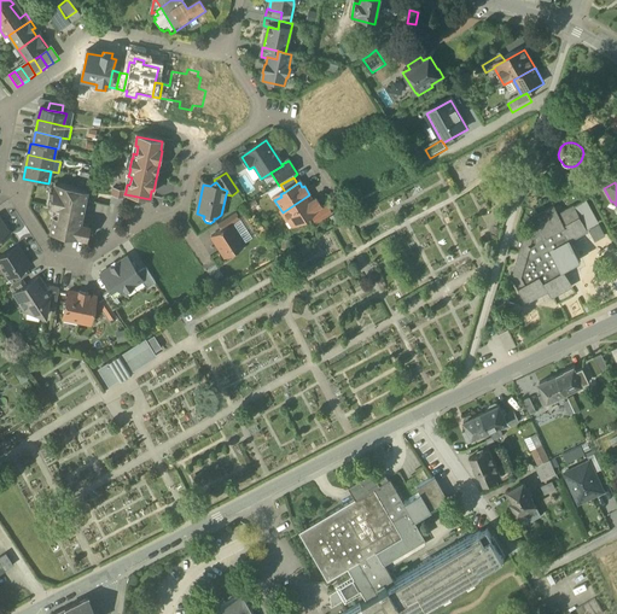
[(51,234),(87,241),(89,228),(81,226),(87,192),(56,186),(54,193),(53,192),(50,209),(59,211),(58,218),(53,218),(51,234)]
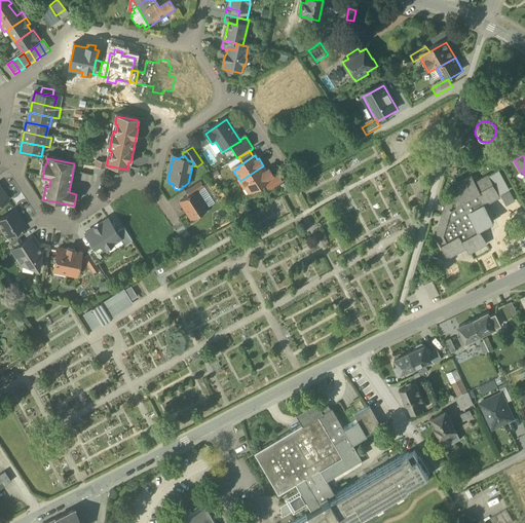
[(105,170),(106,171),(107,165),(106,165),(107,163),(97,161),(95,167),(105,170)]
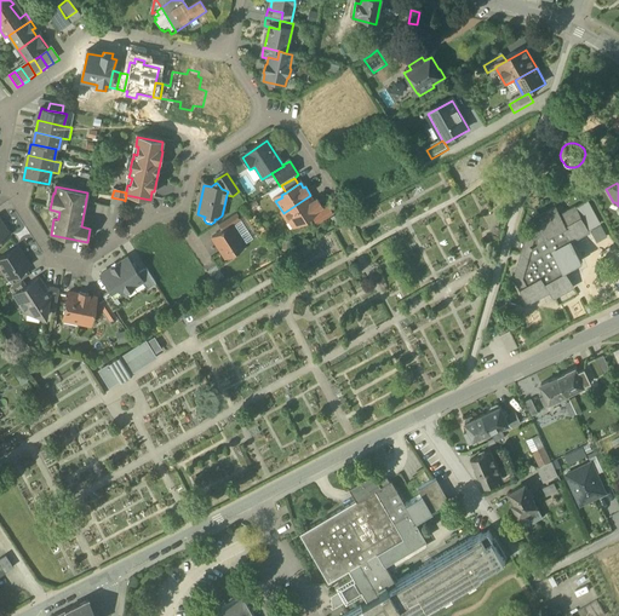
[(309,196),(284,213),(281,214),(287,224),(292,220),(297,226),(319,212),(319,211),(324,208),(317,200),(313,202),(309,196)]
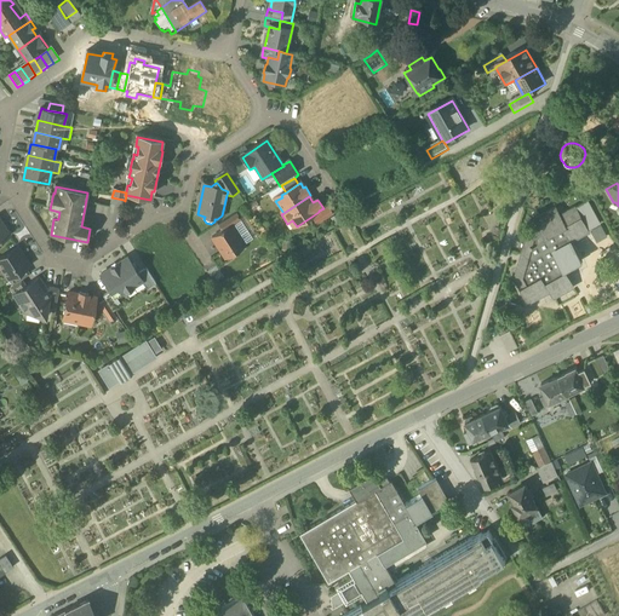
[(589,234),(601,226),(589,203),(577,211),(589,234)]
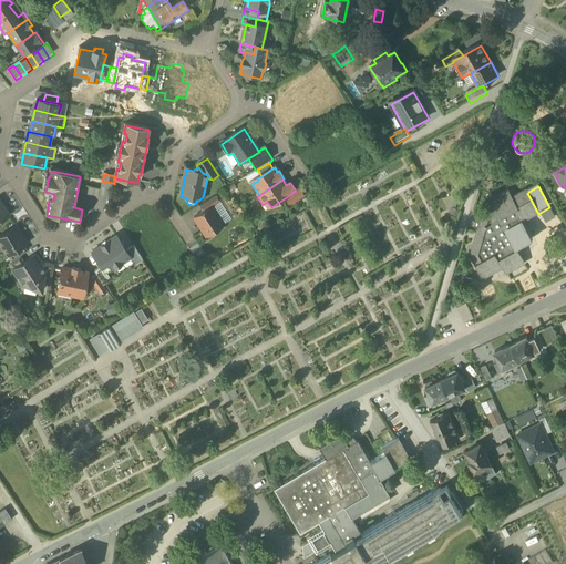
[(288,200),(291,206),(305,197),(300,191),(288,200)]
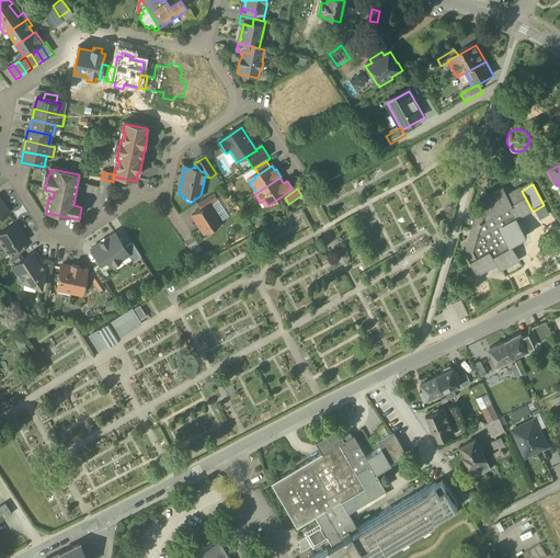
[(467,254),(479,276),(499,265),(502,271),(520,261),(512,247),(528,238),(518,220),(534,212),(533,212),(522,191),(522,190),(507,197),(504,191),(486,201),(489,208),(479,214),(478,217),(480,221),(476,224),(473,232),(475,232),(478,237),(470,241),(469,245),(472,251),(467,254)]
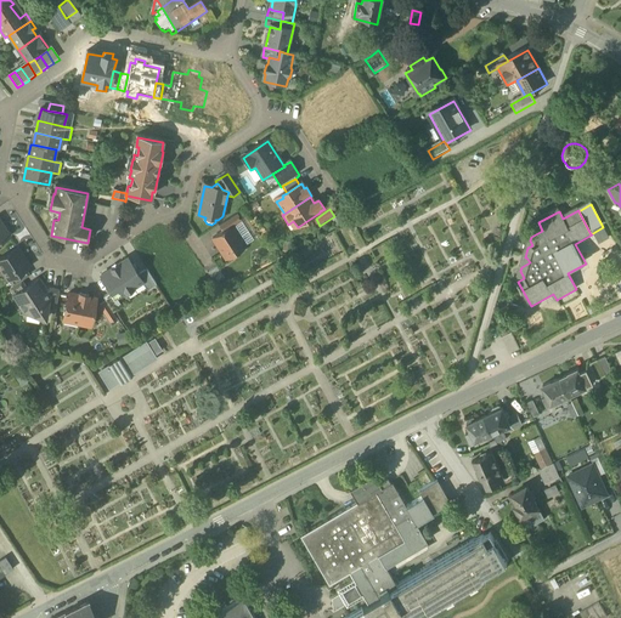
[(220,227),(224,233),(233,227),(233,228),(242,222),(238,216),(220,227)]
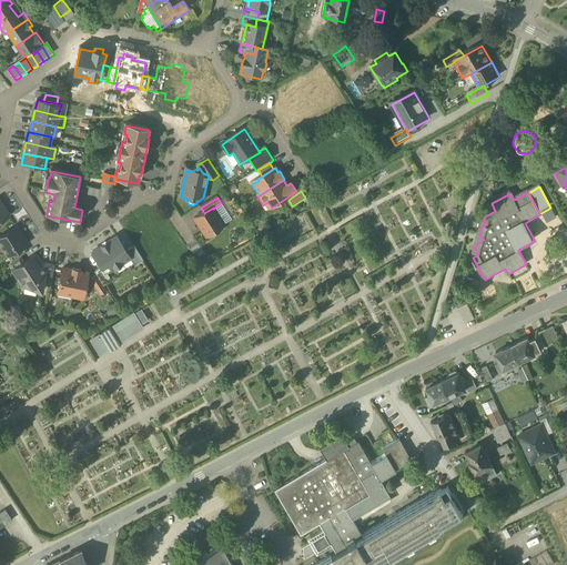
[(0,223),(9,218),(0,202),(0,223)]
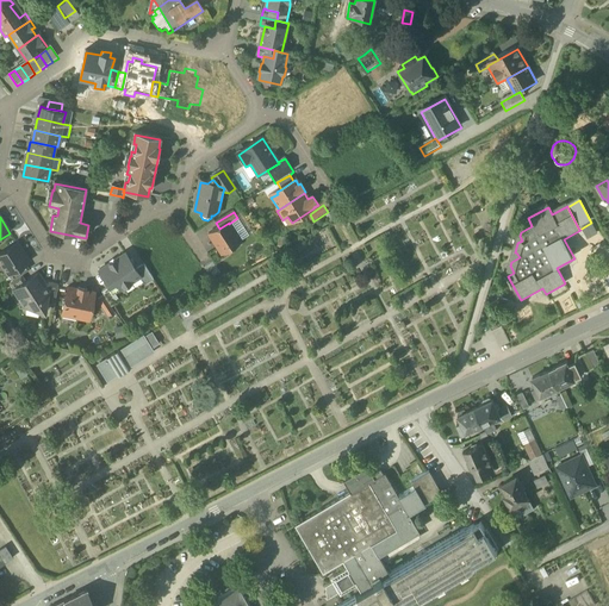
[(209,236),(222,256),(231,250),(232,250),(236,251),(240,249),(241,245),(240,244),(242,243),(241,242),(238,243),(235,236),(236,235),(229,224),(229,223),(219,229),(209,236)]
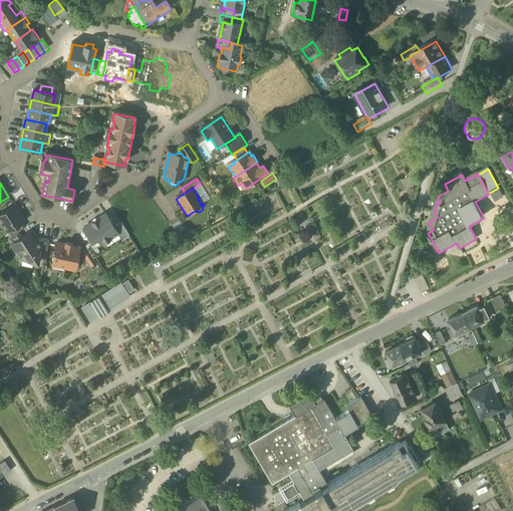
[(0,216),(0,222),(7,233),(8,233),(22,224),(25,222),(15,207),(0,216)]
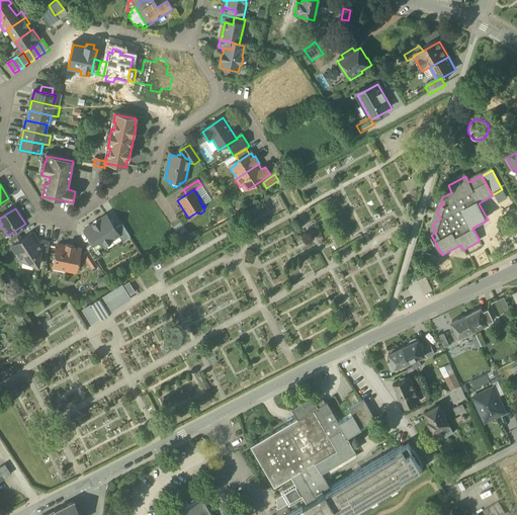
[(118,237),(119,237),(115,231),(106,218),(85,232),(93,245),(97,251),(98,251),(118,237)]
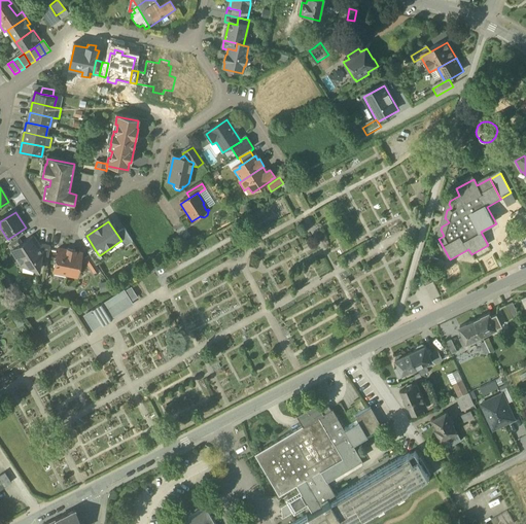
[(176,233),(183,243),(190,238),(184,228),(176,233)]
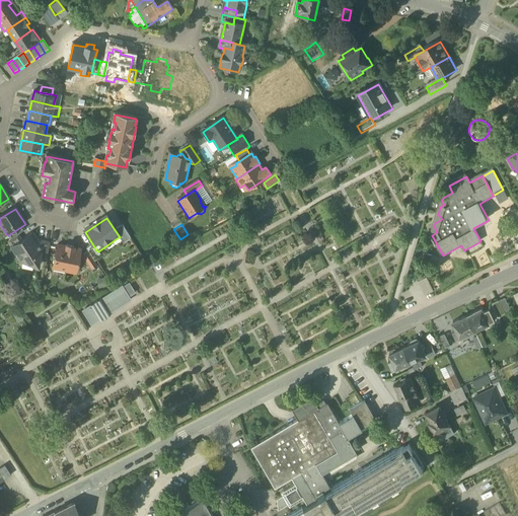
[(8,235),(11,240),(18,236),(25,231),(22,226),(8,235)]
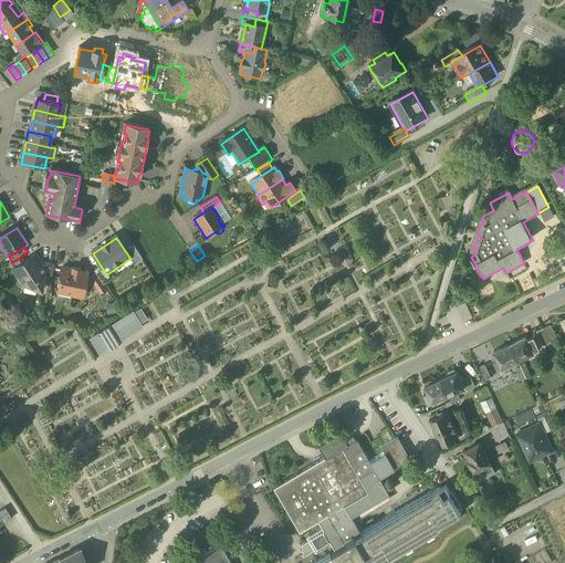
[(134,248),(126,252),(131,259),(129,259),(135,267),(143,261),(134,248)]
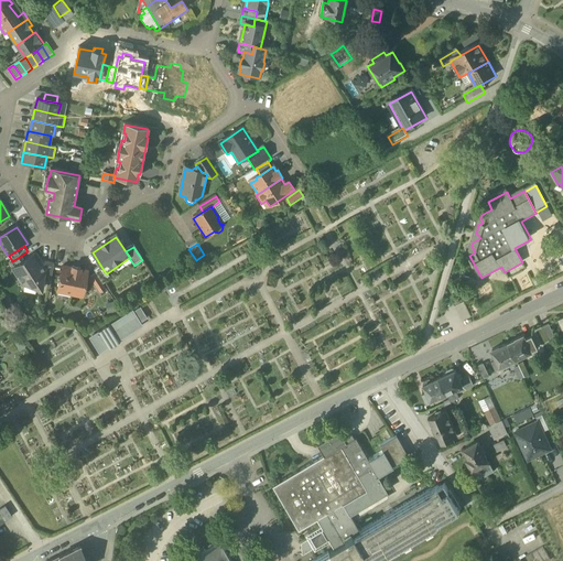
[(12,269),(13,270),(15,269),(26,284),(25,287),(24,292),(35,294),(36,290),(42,291),(44,283),(47,265),(40,262),(35,255),(23,262),(12,269)]
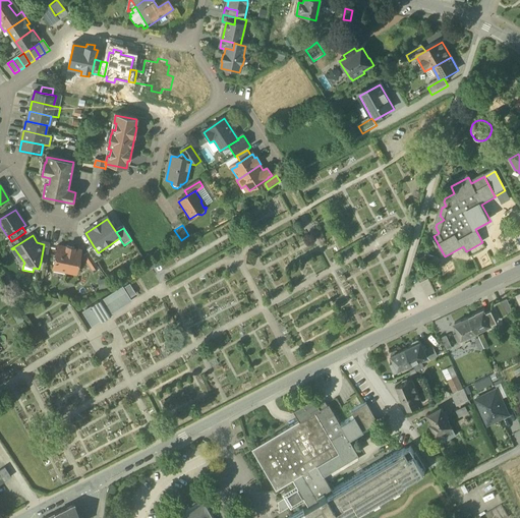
[(21,242),(18,237),(11,241),(8,243),(11,248),(21,242)]
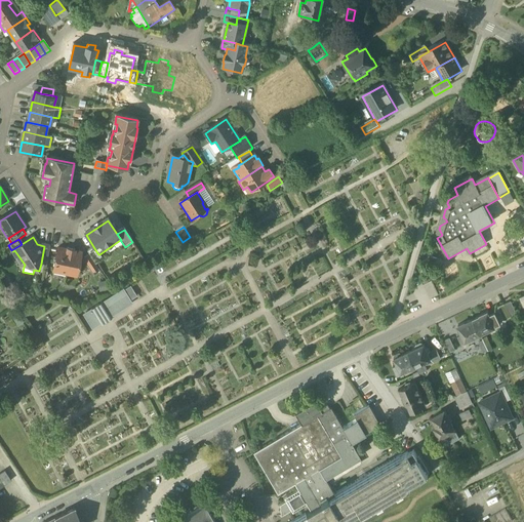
[(41,264),(47,266),(50,247),(44,246),(41,264)]
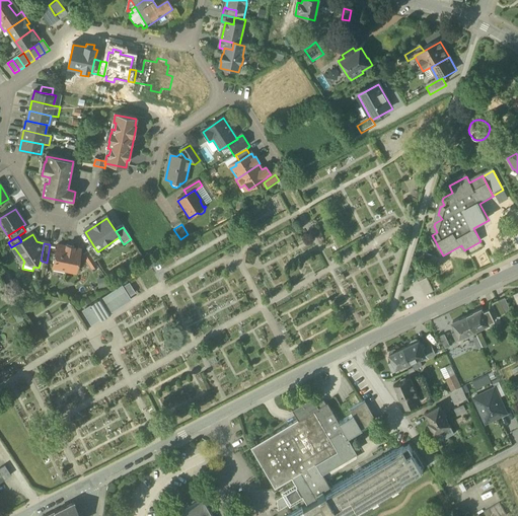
[(97,251),(93,245),(86,250),(89,253),(95,263),(102,259),(98,251),(97,251)]
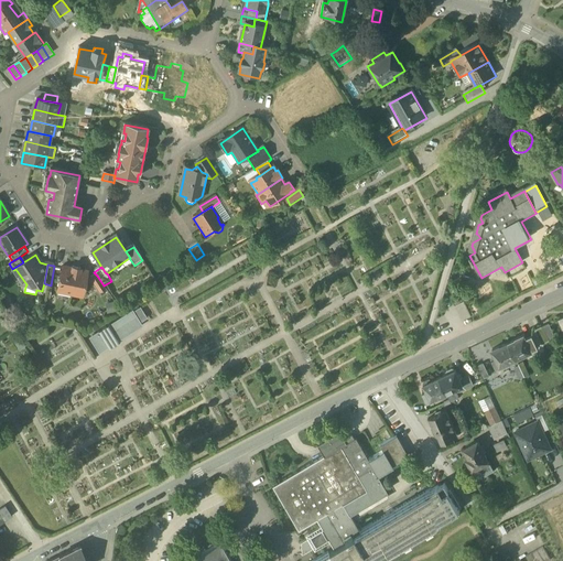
[(57,292),(83,298),(84,290),(86,290),(88,283),(87,283),(86,283),(87,274),(80,273),(80,270),(73,269),(73,270),(63,268),(62,276),(58,278),(57,282),(60,284),(57,292)]
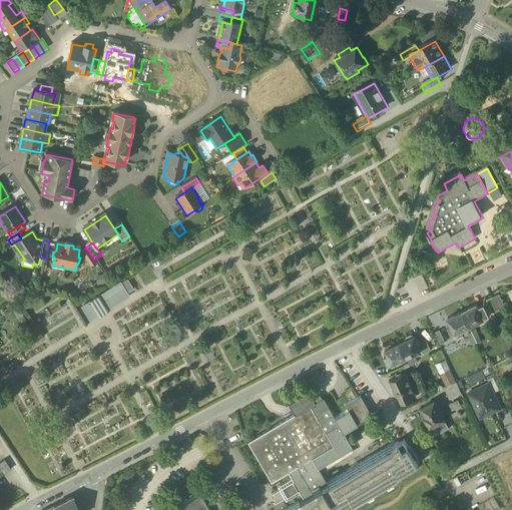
[(23,261),(24,259),(14,244),(12,245),(22,261),(23,261)]
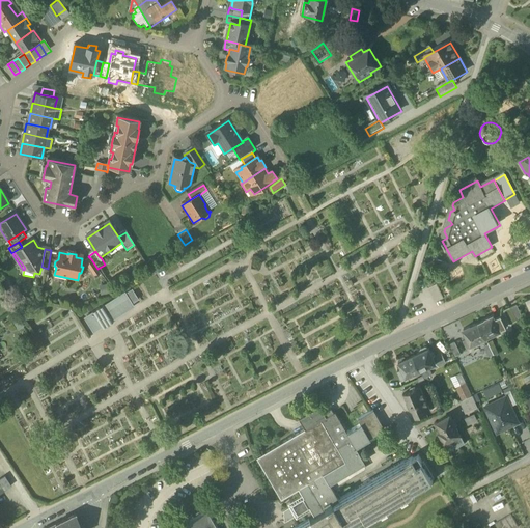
[(85,264),(94,277),(100,274),(98,269),(91,259),(85,264)]
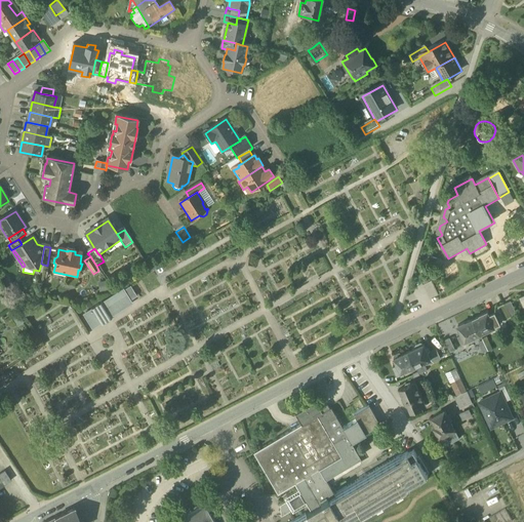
[(130,303),(137,298),(131,288),(123,292),(130,303)]
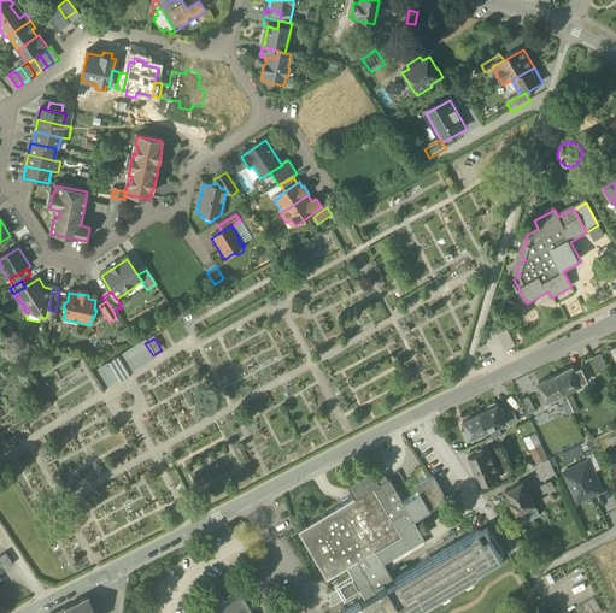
[(100,372),(110,387),(115,383),(113,381),(116,378),(118,381),(119,383),(132,376),(130,373),(129,371),(153,355),(145,343),(121,359),(121,357),(109,365),(109,366),(100,372)]
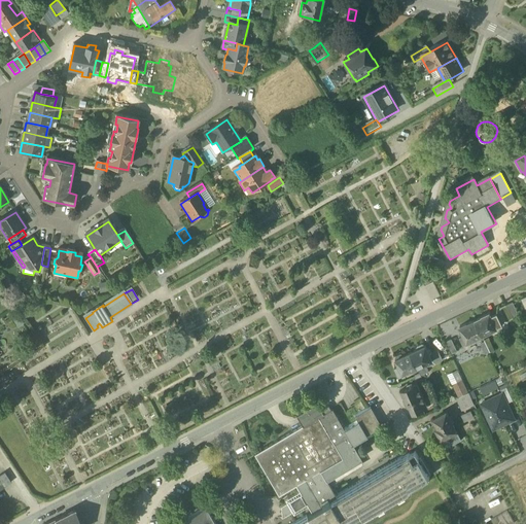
[(110,317),(111,319),(132,307),(131,304),(110,317)]
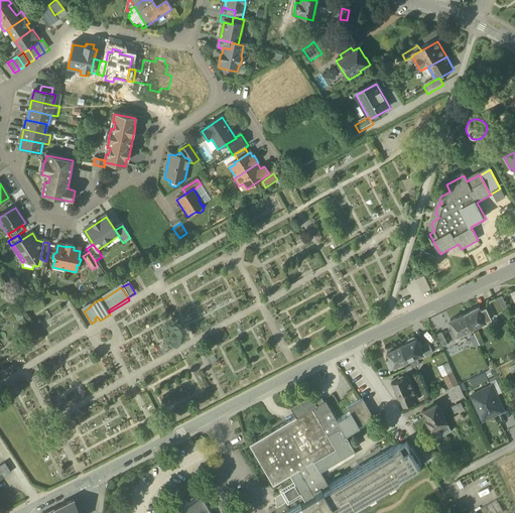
[(503,298),(496,301),(503,313),(509,311),(503,298)]
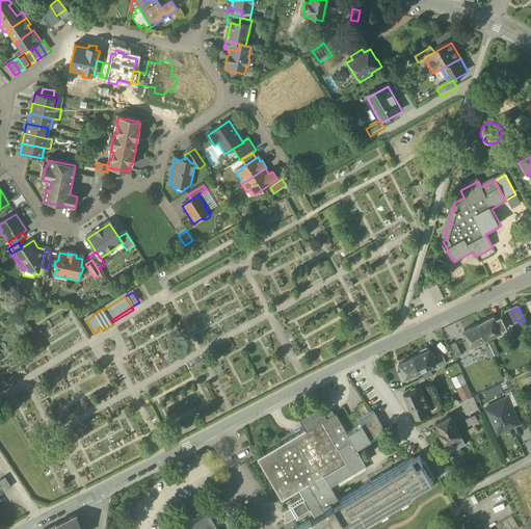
[(511,327),(519,323),(511,311),(505,314),(511,327)]
